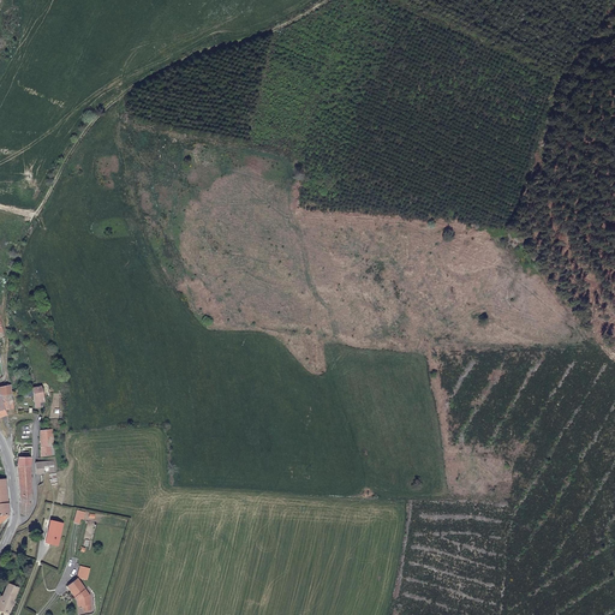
[(34,386),(36,402),(46,401),(42,384),(34,386)]
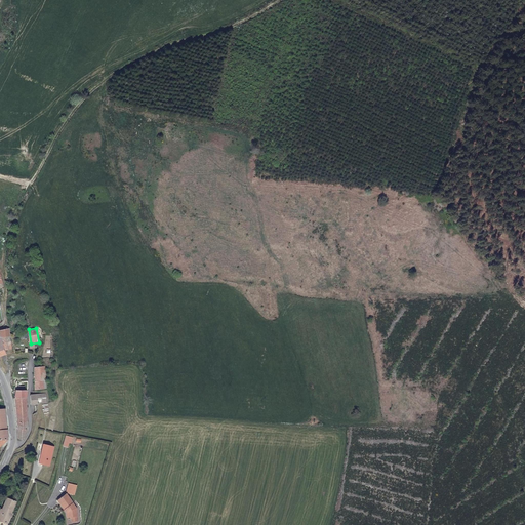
[(4,350),(12,349),(10,335),(0,336),(4,350)]
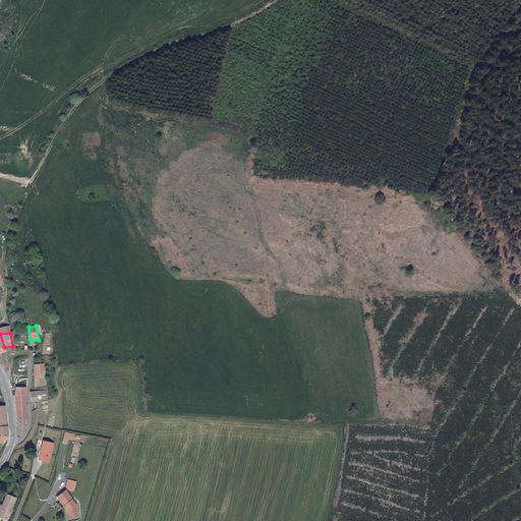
[(34,363),(35,387),(44,386),(43,378),(46,378),(45,363),(39,363),(34,363)]
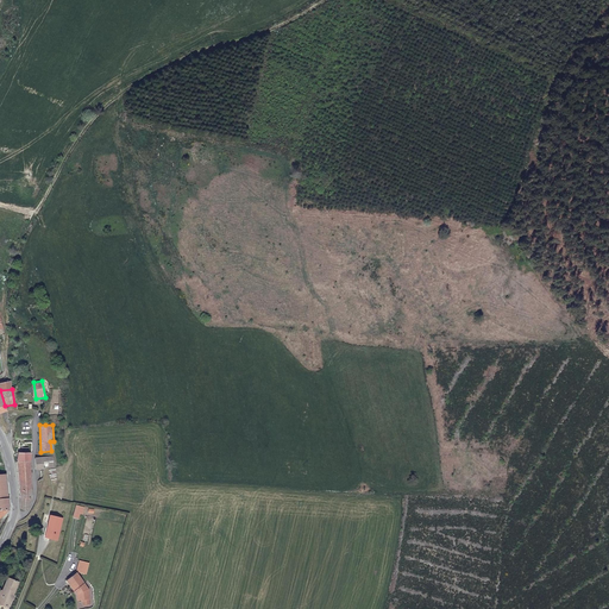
[(52,456),(37,457),(37,469),(46,469),(54,468),(52,456)]
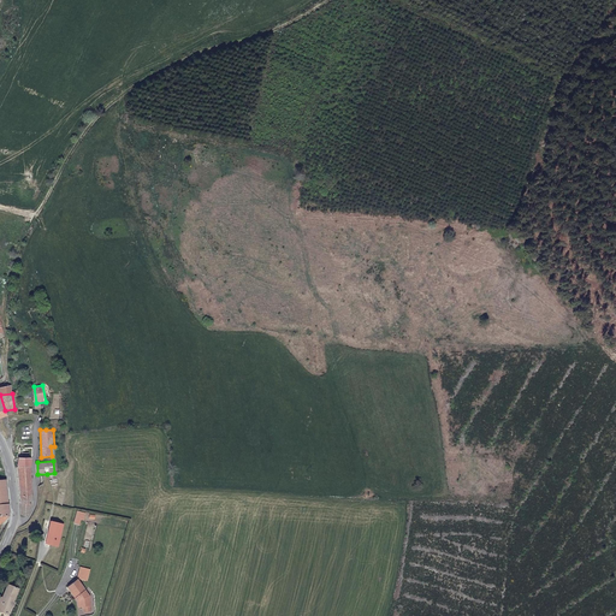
[(17,466),(21,515),(25,516),(28,515),(29,514),(30,511),(33,503),(31,466),(17,466)]
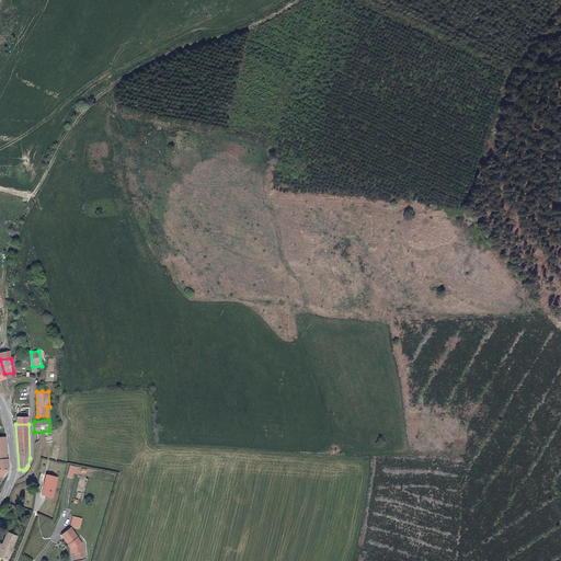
[(9,469),(6,436),(0,435),(0,477),(7,472),(9,470),(9,469)]
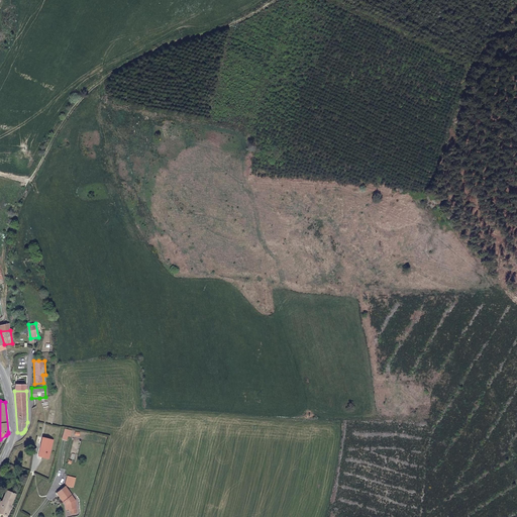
[(65,428),(62,438),(67,439),(68,435),(71,436),(72,430),(65,428)]
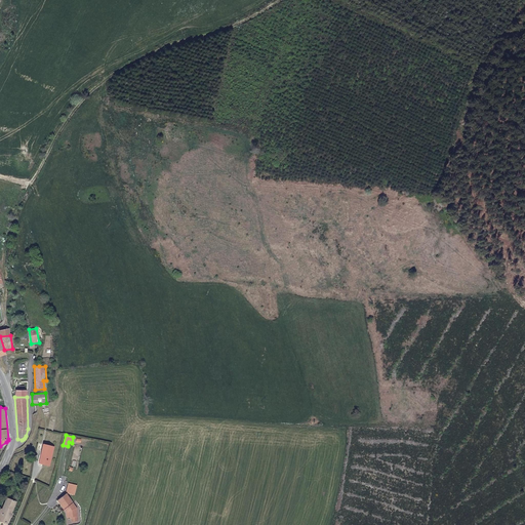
[(39,461),(50,465),(54,446),(43,444),(39,461)]
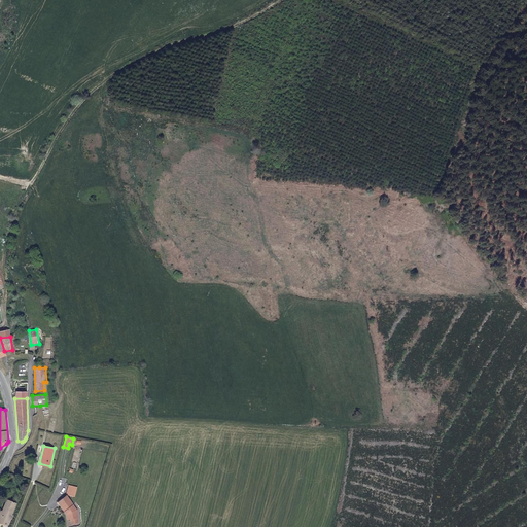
[(69,485),(66,494),(75,496),(77,487),(69,485)]
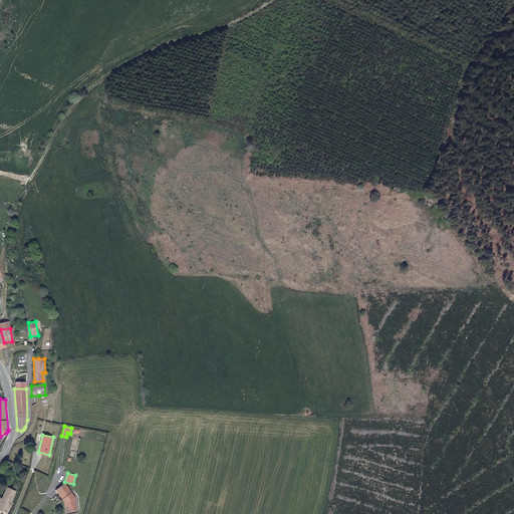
[(70,493),(64,484),(56,490),(63,499),(64,498),(66,500),(68,506),(70,506),(76,505),(75,500),(70,493)]
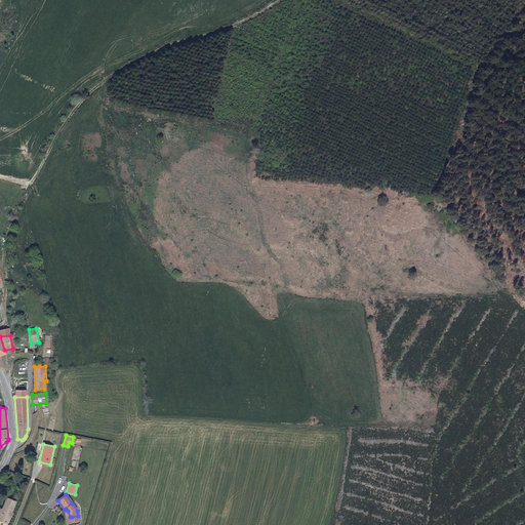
[(17,501),(7,497),(2,509),(1,508),(0,510),(0,520),(7,524),(17,501)]
